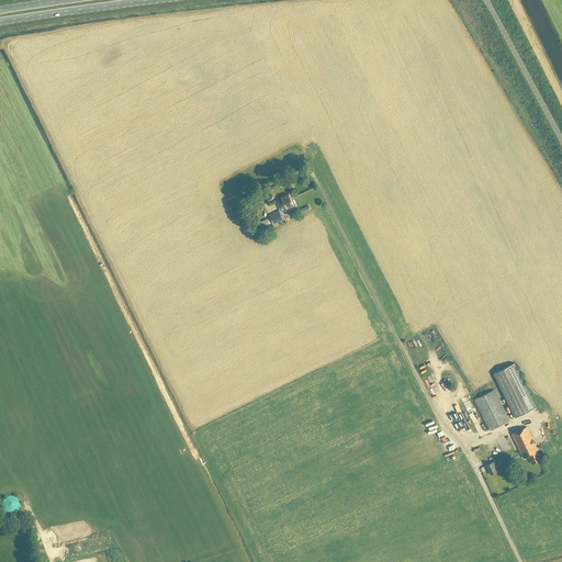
[(278,206),(291,200),(289,194),(278,200),(279,202),(277,203),(278,206)]
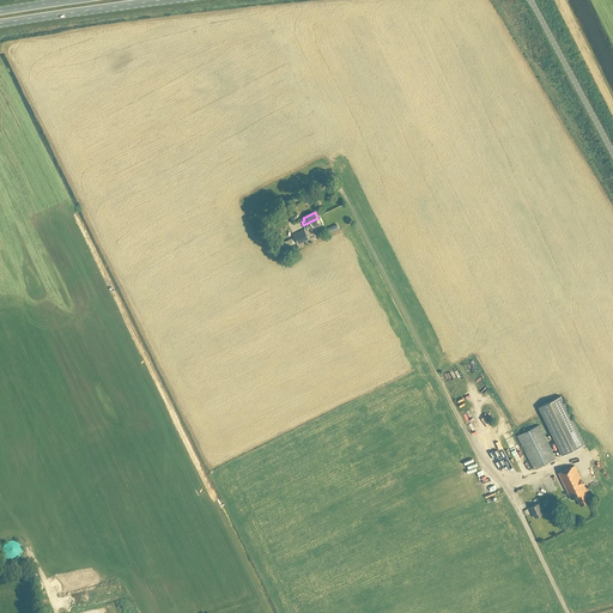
[(321,224),(317,218),(303,225),(305,229),(308,228),(309,230),(321,224)]
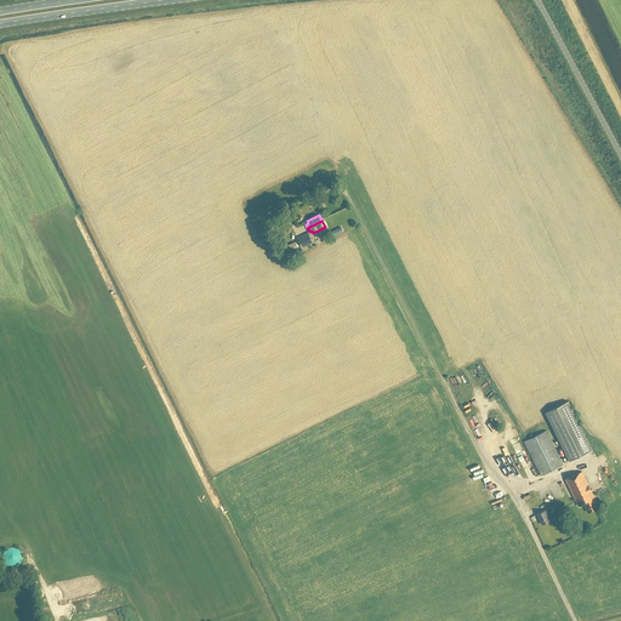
[(308,245),(313,243),(308,233),(303,235),(308,245)]
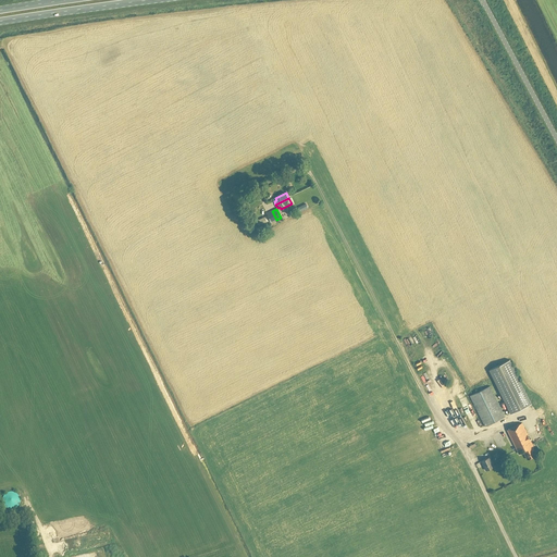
[(276,220),(272,211),(267,213),(271,222),(276,220)]
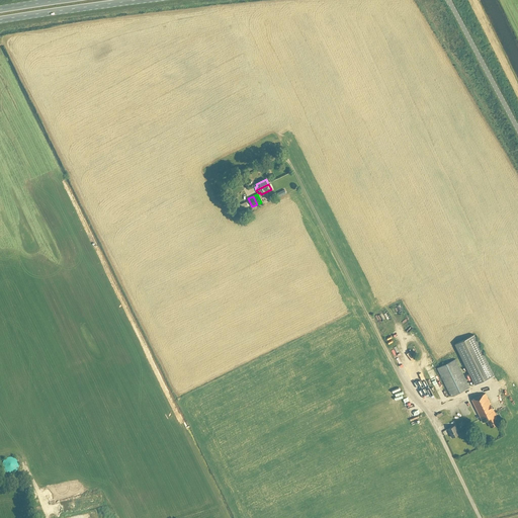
[(243,211),(249,207),(244,199),(238,203),(243,211)]
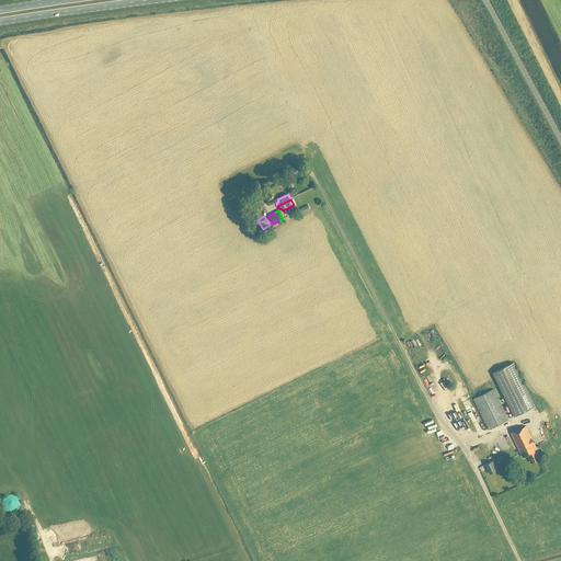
[(493,373),(515,418),(536,407),(514,363),(493,373)]
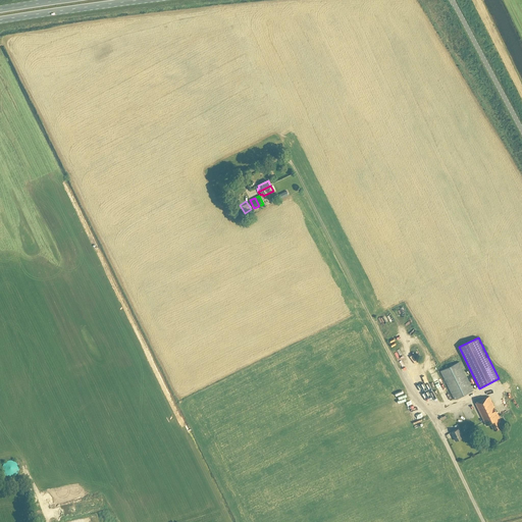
[(455,400),(473,390),(459,362),(440,371),(455,400)]
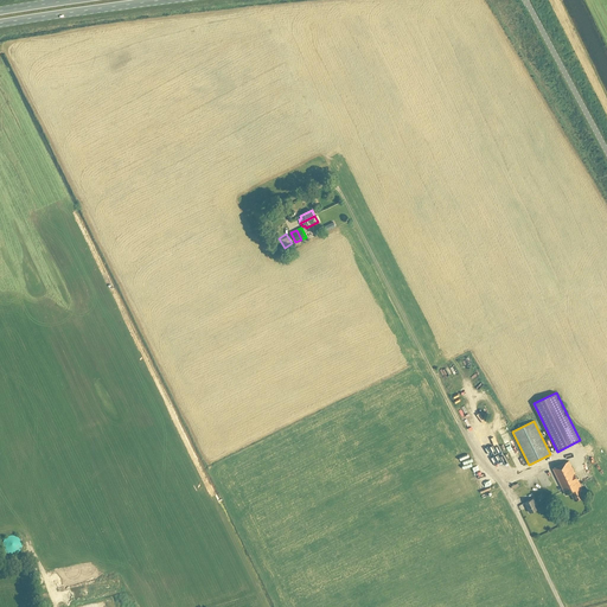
[(575,502),(586,496),(581,487),(568,461),(553,470),(566,496),(570,493),(575,502)]
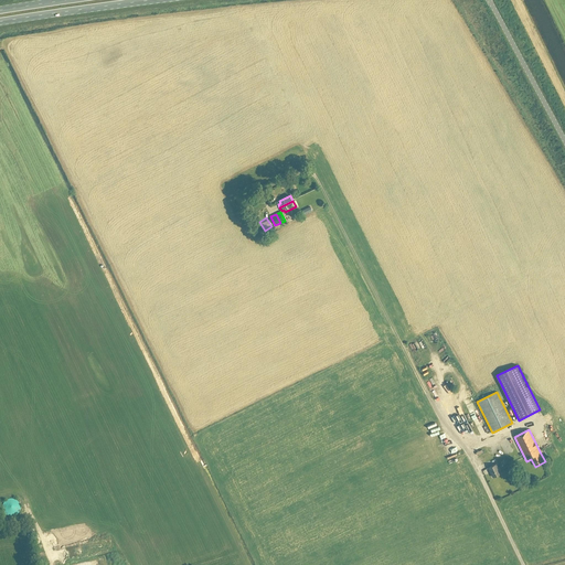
[(416,460),(397,466),(400,471),(418,466),(416,460)]
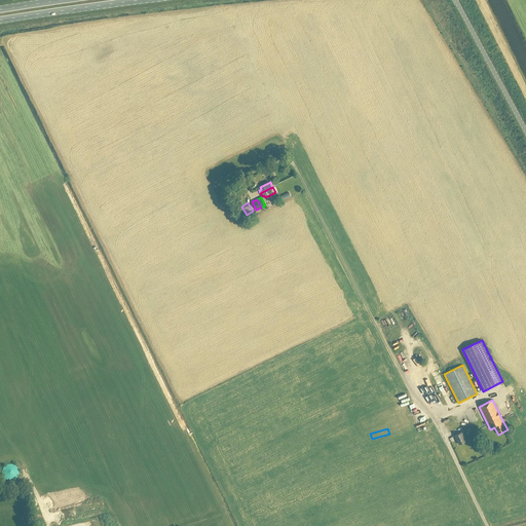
[(459,445),(466,441),(462,431),(455,436),(459,445)]
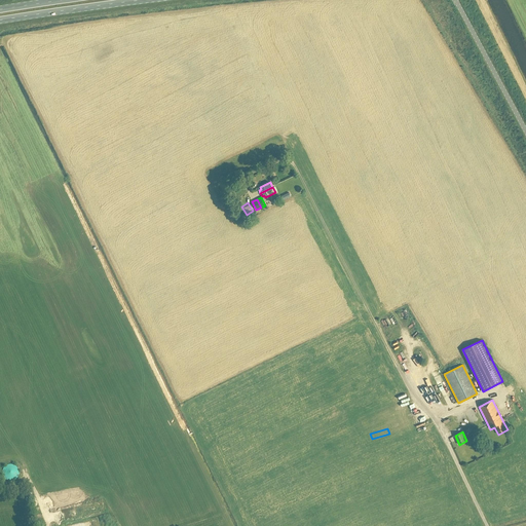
[(3,470),(2,473),(2,475),(3,477),(4,479),(6,481),(9,482),(11,482),(14,481),(16,480),(17,478),(19,475),(19,473),(17,470),(16,467),(14,466),(11,465),(9,465),(7,466),(4,467),(3,470)]
